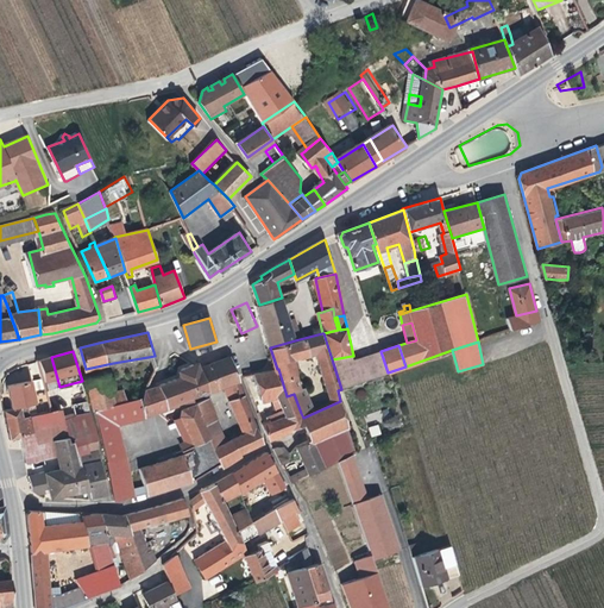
[(332,359),(341,389),(388,373),(381,351),(353,361),(352,356),(332,359)]
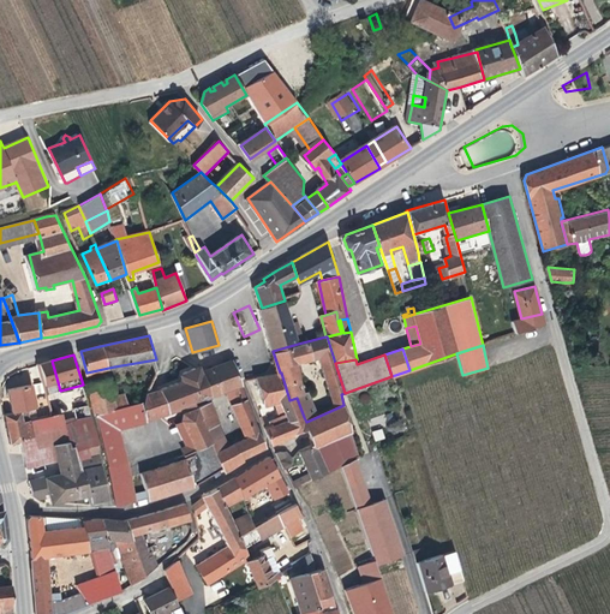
[(49,394),(60,391),(52,361),(41,364),(46,383),(49,394)]
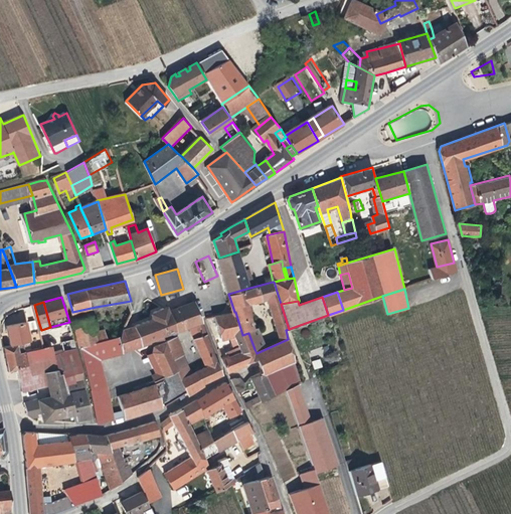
[(195,302),(170,313),(177,332),(195,325),(203,322),(195,302)]
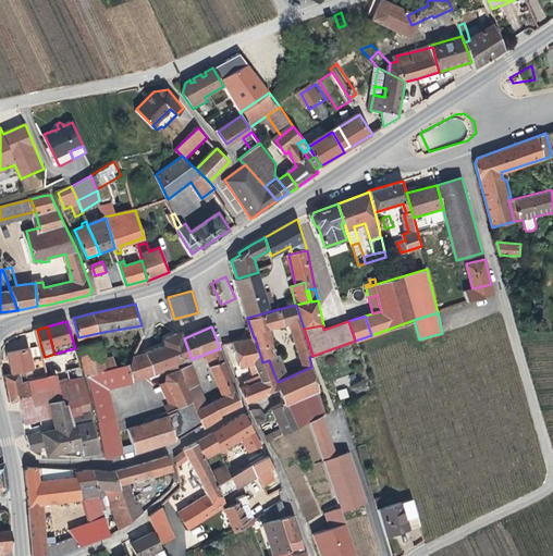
[(136,358),(134,366),(133,363),(119,367),(88,374),(99,419),(102,442),(108,457),(136,449),(136,452),(179,439),(205,422),(199,410),(194,399),(189,390),(181,371),(177,365),(188,360),(192,359),(184,338),(177,334),(167,338),(164,345),(145,353),(145,354),(136,358)]
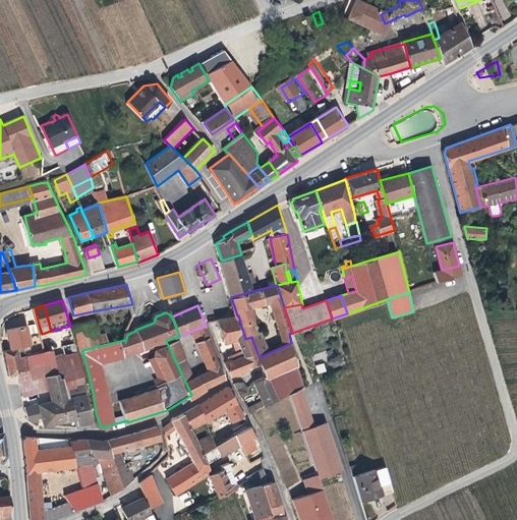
[(238,315),(237,315),(218,320),(226,345),(239,342),(245,355),(236,359),(235,357),(231,359),(231,360),(233,363),(257,353),(251,337),(245,339),(238,315)]
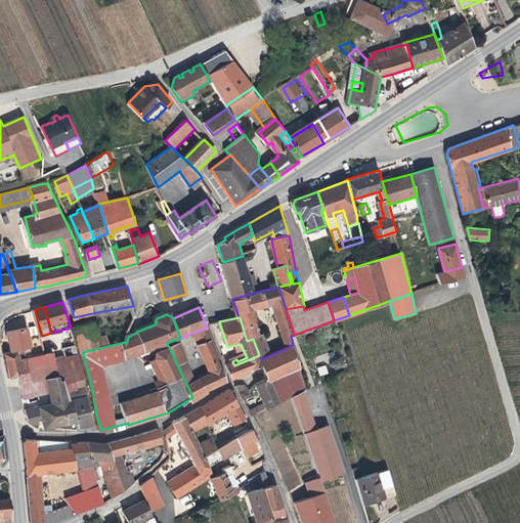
[(94,322),(76,328),(83,352),(112,345),(109,335),(98,337),(94,322)]
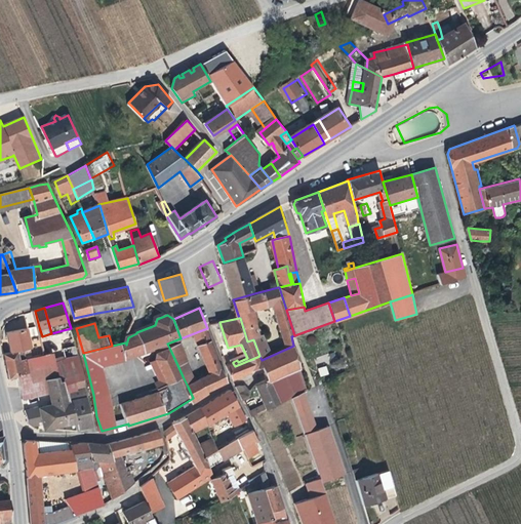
[(39,327),(31,329),(32,340),(42,338),(42,336),(39,327)]
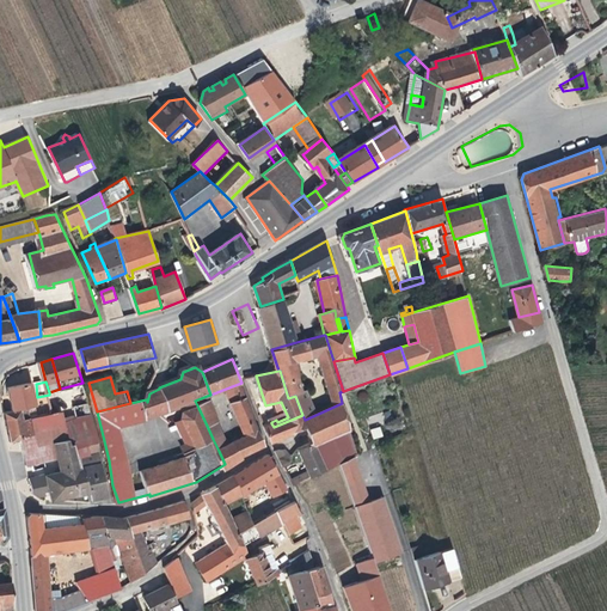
[(238,401),(246,397),(241,383),(232,386),(238,401)]
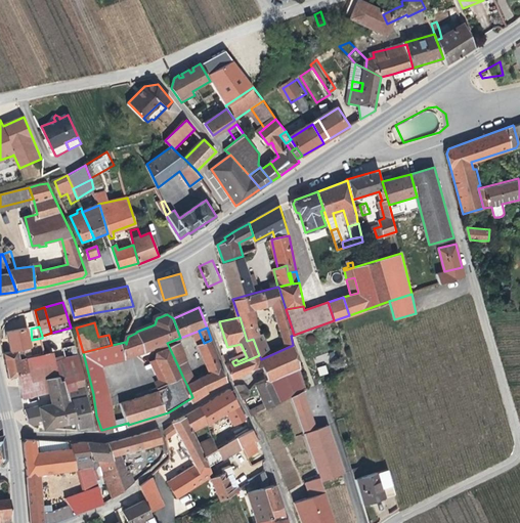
[(11,331),(13,351),(18,350),(26,349),(33,347),(32,340),(31,329),(11,331)]
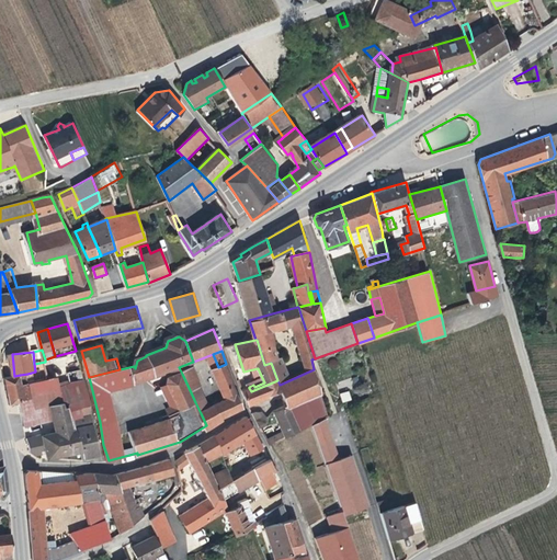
[(27,374),(30,383),(50,378),(45,362),(34,364),(35,372),(27,374)]
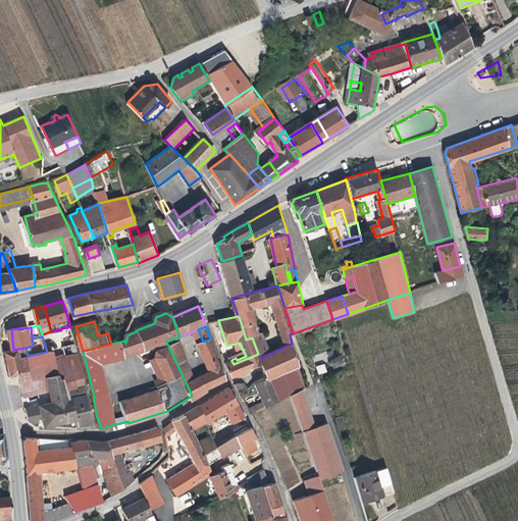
[(192,396),(194,399),(208,391),(207,387),(226,379),(219,363),(210,339),(203,342),(198,344),(207,362),(213,371),(196,379),(187,384),(192,396)]
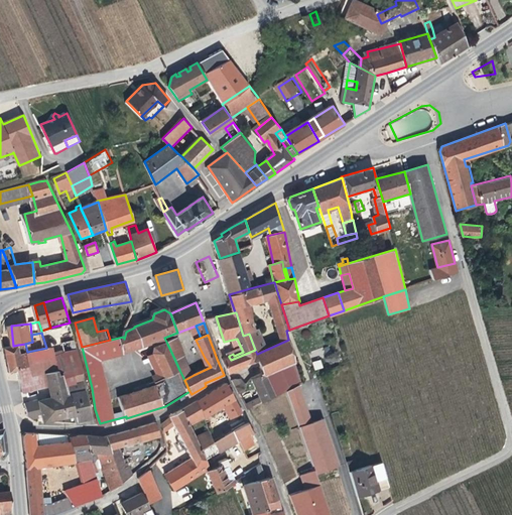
[(167,344),(175,361),(183,356),(185,356),(177,339),(167,344)]
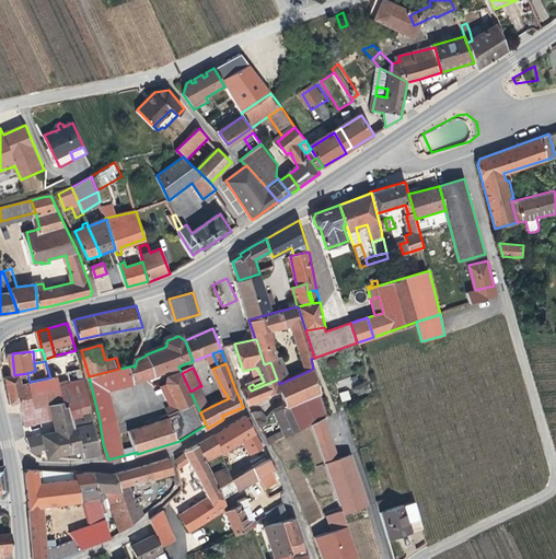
[(279,384),(277,380),(251,391),(248,387),(243,389),(250,405),(269,396),(268,395),(281,389),(288,405),(321,393),(313,369),(279,384)]
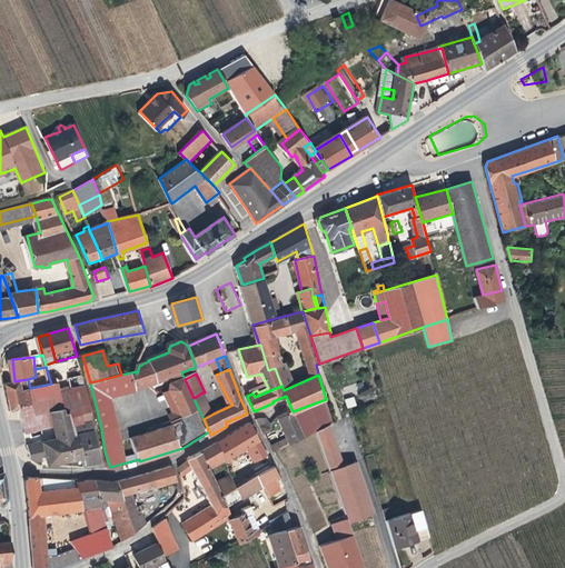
[(6,382),(11,409),(20,407),(33,402),(30,388),(22,389),(20,380),(15,381),(6,382)]
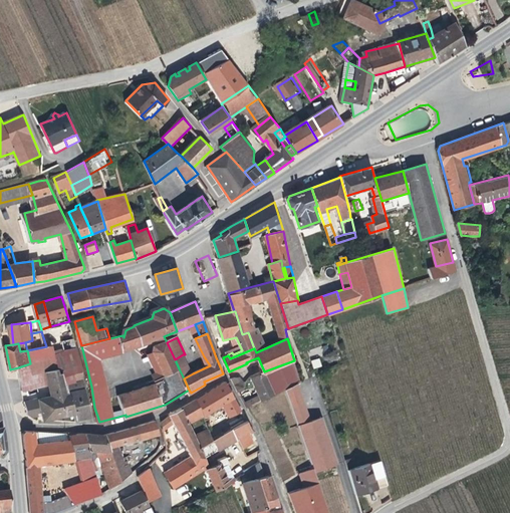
[(30,363),(18,367),(23,390),(49,385),(51,396),(68,392),(66,385),(65,381),(60,359),(55,360),(51,345),(46,346),(27,350),(30,363)]
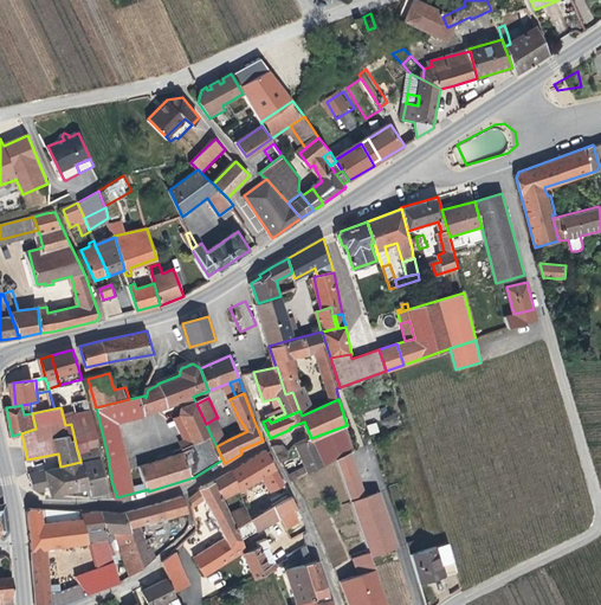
[(95,450),(101,449),(98,439),(92,417),(71,424),(77,450),(78,454),(95,450)]
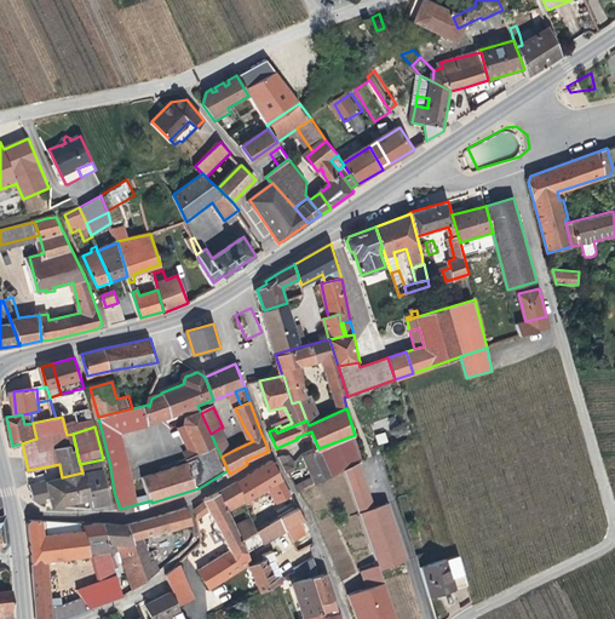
[(211,434),(216,445),(226,439),(220,428),(211,434)]
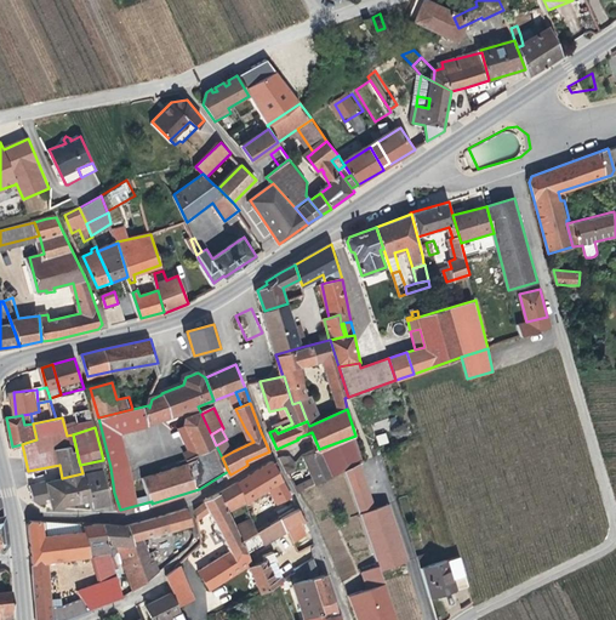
[(383,445),(393,442),(391,432),(381,434),(383,445)]
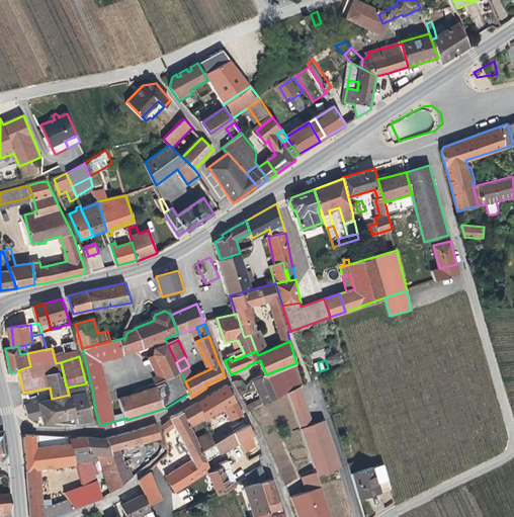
[(304,385),(296,363),(266,374),(277,398),(289,392),(297,388),(301,386),(304,385)]
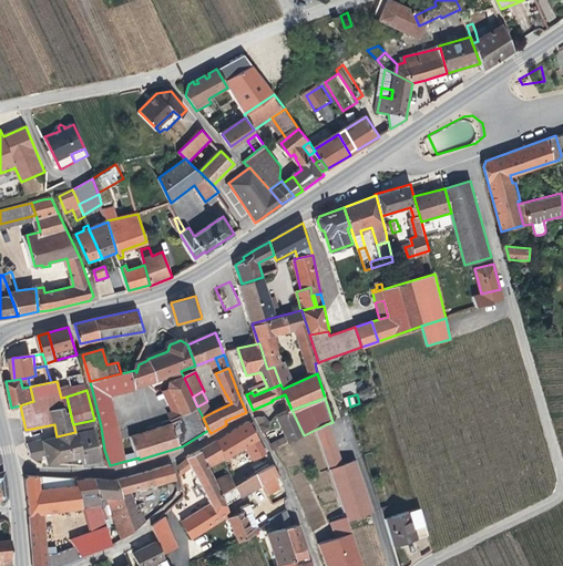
[(197,407),(203,418),(213,412),(207,401),(197,407)]
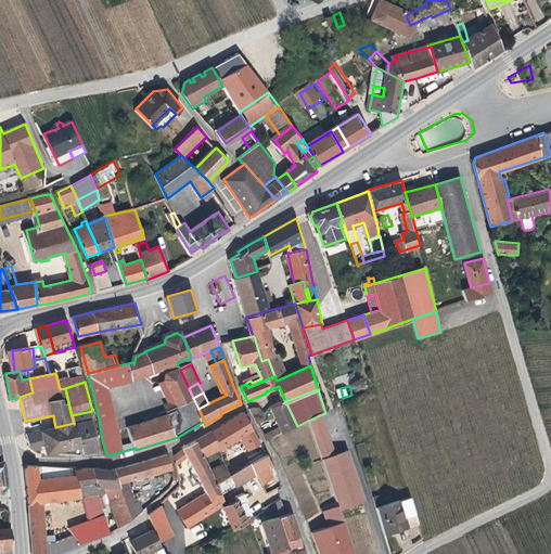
[(297,426),(285,401),(272,407),(284,433),(297,426)]
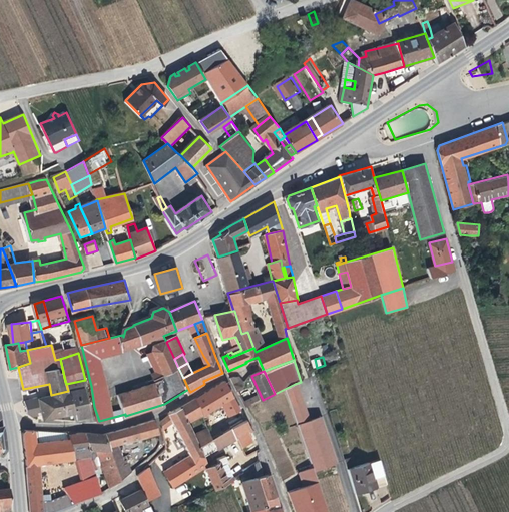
[(241,373),(231,378),(237,390),(242,388),(244,385),(245,381),(241,373)]
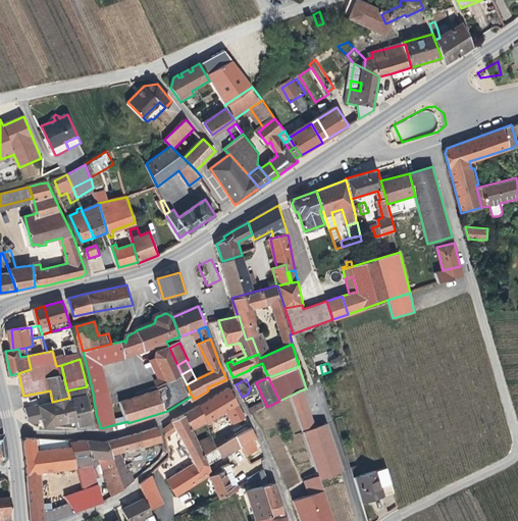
[(230,386),(202,405),(208,418),(210,423),(214,420),(231,410),(240,405),(230,386)]
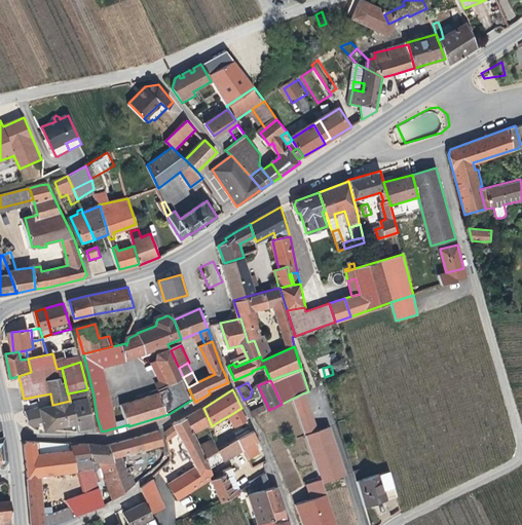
[(75,423),(77,430),(91,427),(82,390),(68,394),(70,401),(75,423)]
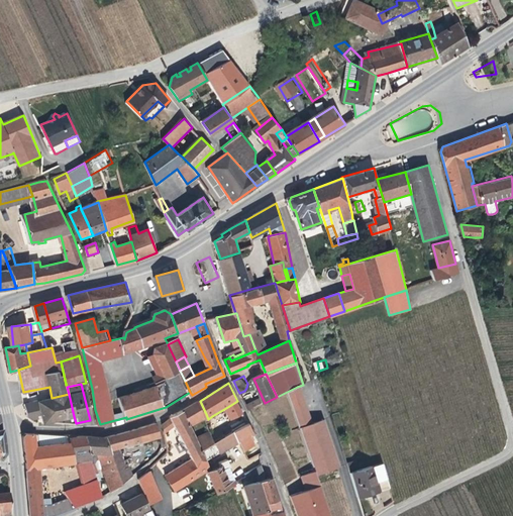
[(312,423),(300,386),(297,387),(289,391),(316,471),(317,475),(341,467),(325,419),(312,423)]
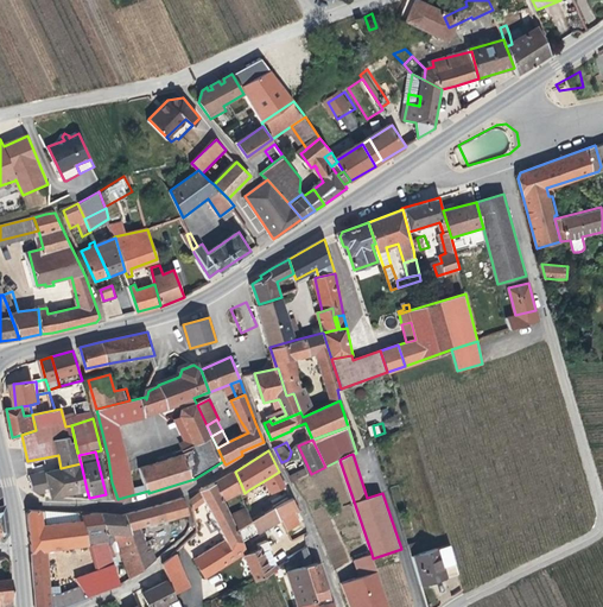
[(51,497),(87,489),(81,463),(61,468),(46,472),(49,482),(50,487),(51,497)]
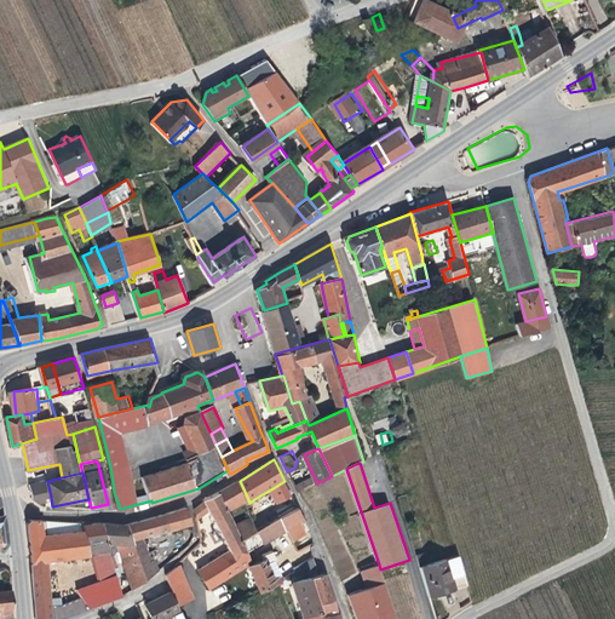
[(38,503),(46,502),(45,498),(44,493),(50,492),(47,481),(47,479),(29,483),(34,499),(38,503)]
